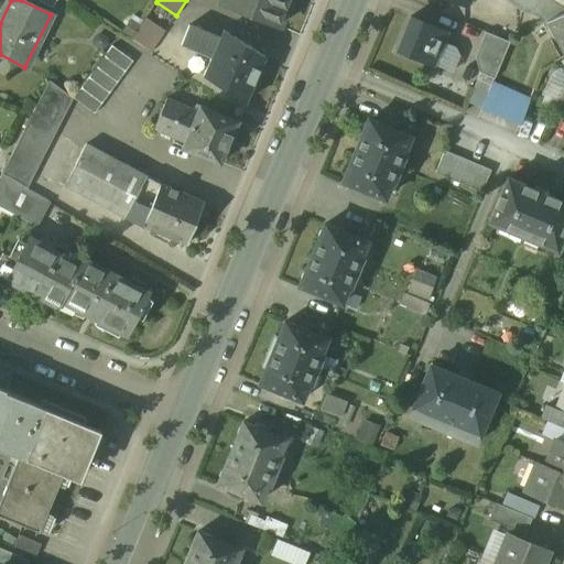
[(223,0),(223,1),(235,7),(234,9),(279,26),(289,0),(223,0)]
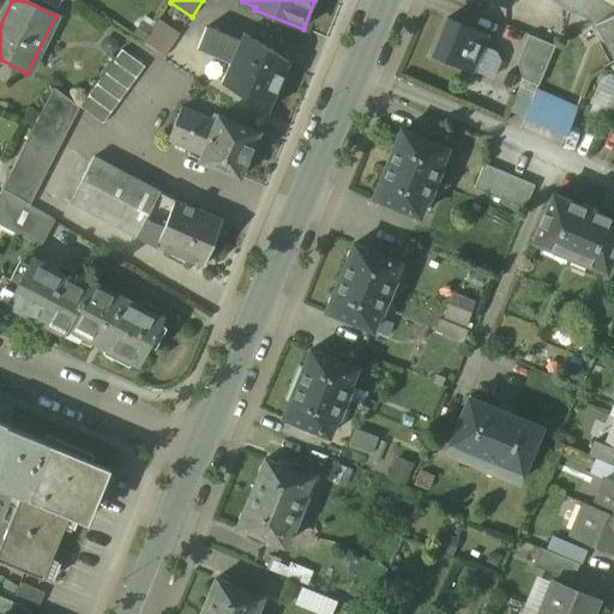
[(587,0),(549,0),(578,17),(581,12),(587,0)]
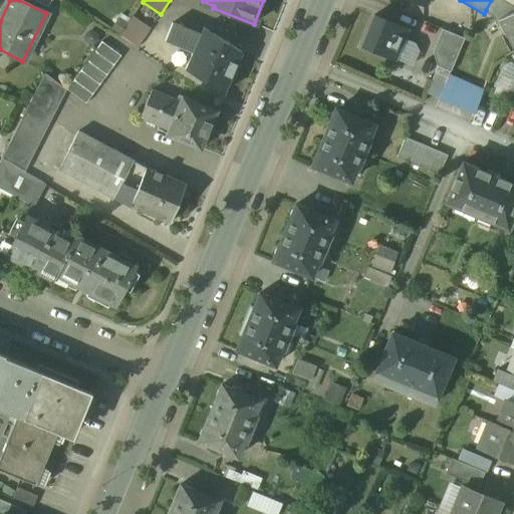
[(513,10),(513,6),(504,0),(491,0),(486,10),(495,14),(498,19),(513,10)]
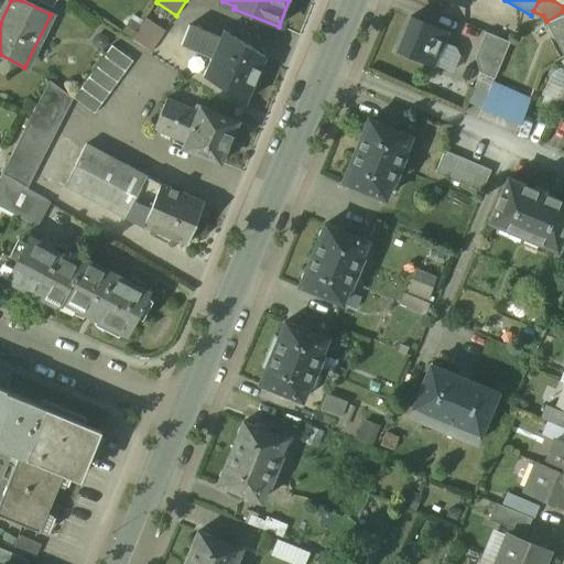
[(563,11),(546,21),(546,22),(563,53),(563,11)]
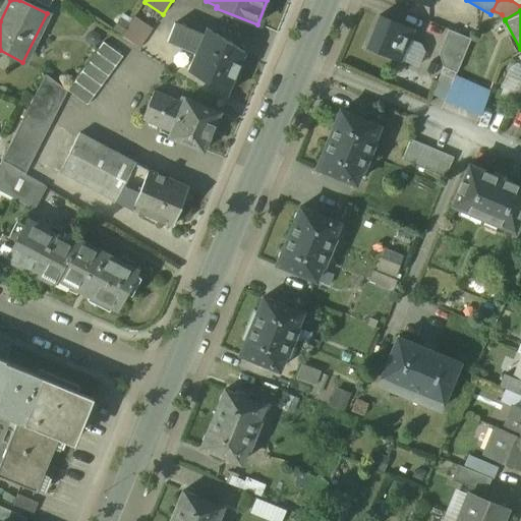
[(412,29),(380,15),(366,47),(399,61),(412,29)]
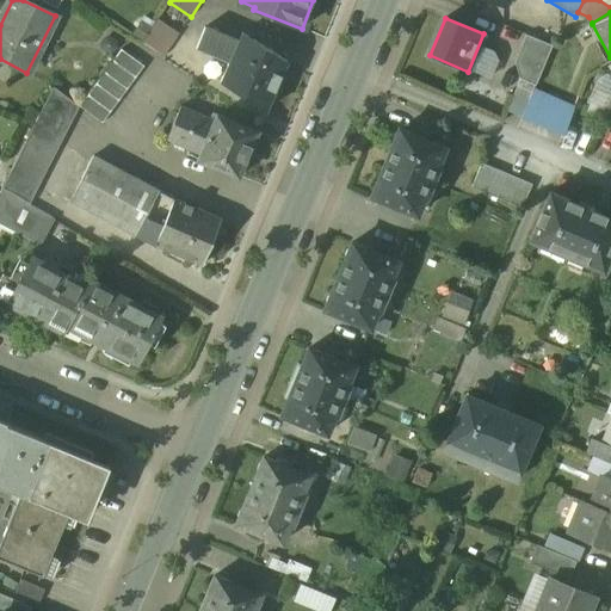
[(179,35),(158,20),(142,42),(164,57),(179,35)]
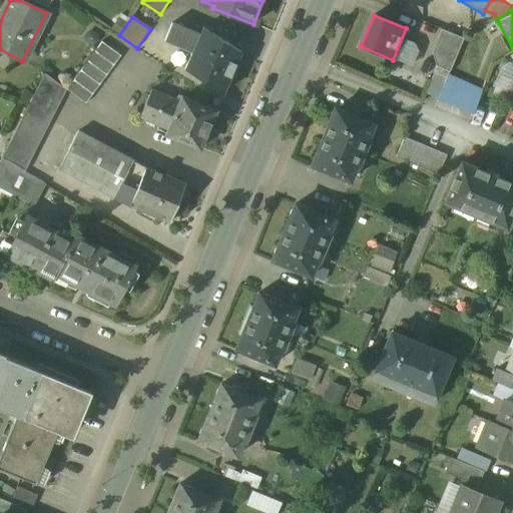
[(239,52),(202,28),(200,35),(172,23),(165,39),(193,52),(186,68),(223,92),(239,52)]
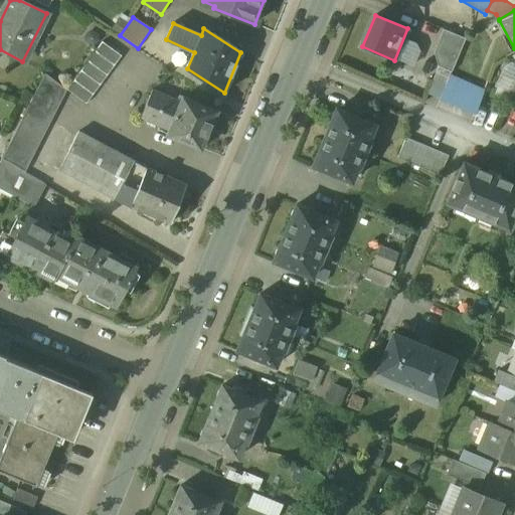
[(466,39),(444,29),(434,52),(438,66),(452,72),(466,39)]
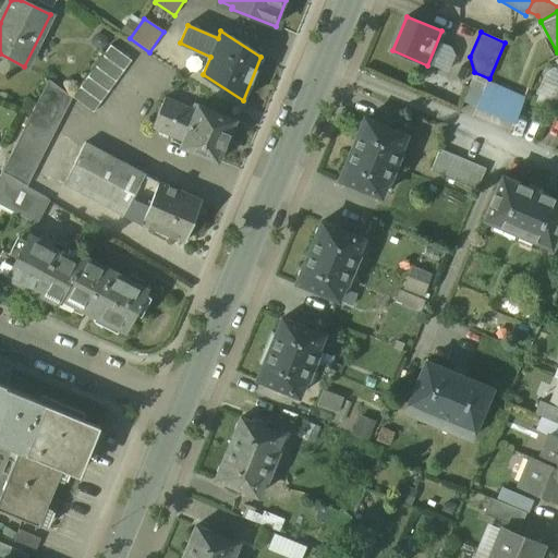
[(110,45),(72,97),(94,113),(132,61),(110,45)]
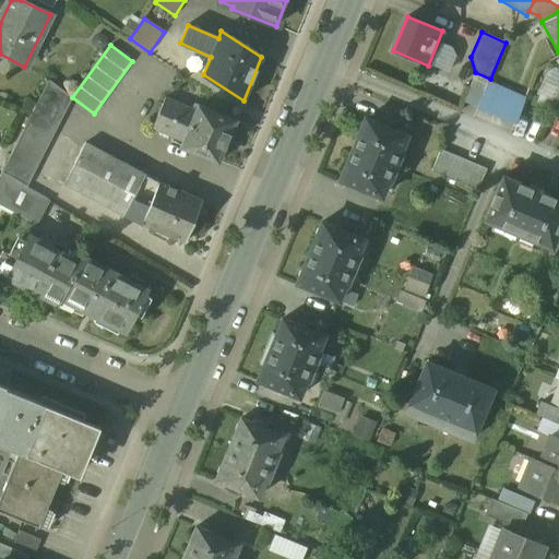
[(474,74),(463,100),(478,107),(489,81),(474,74)]
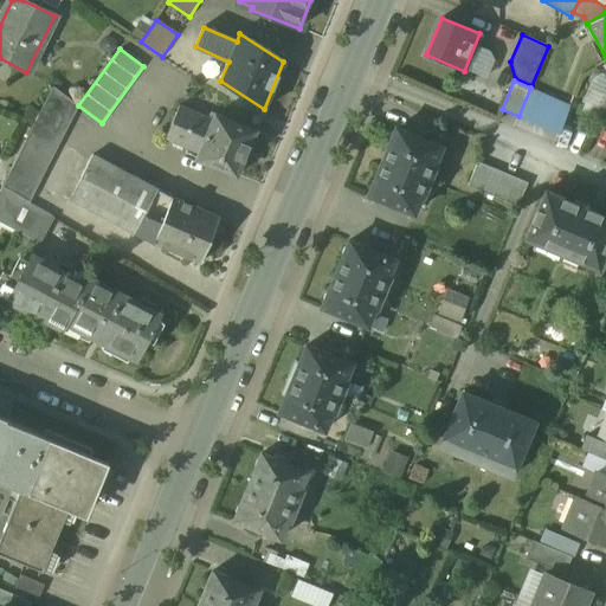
[(53,86),(2,187),(28,202),(78,107),(53,86)]
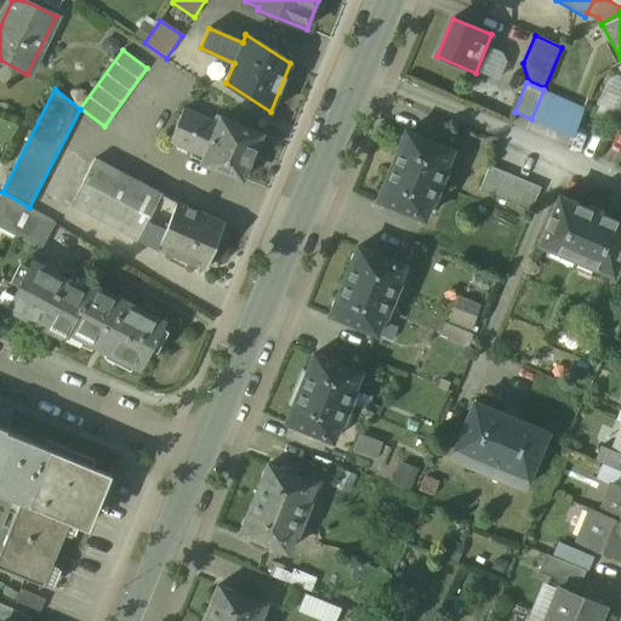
[(586,108),(543,90),(531,119),(574,137),(586,108)]
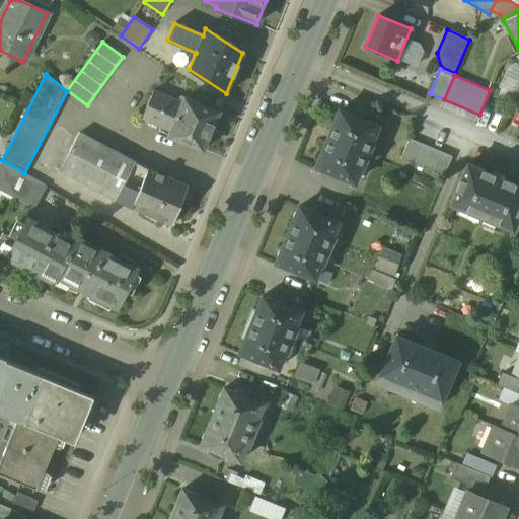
[(219,112),(184,97),(182,102),(153,90),(142,119),(170,131),(168,135),(203,150),(219,112)]
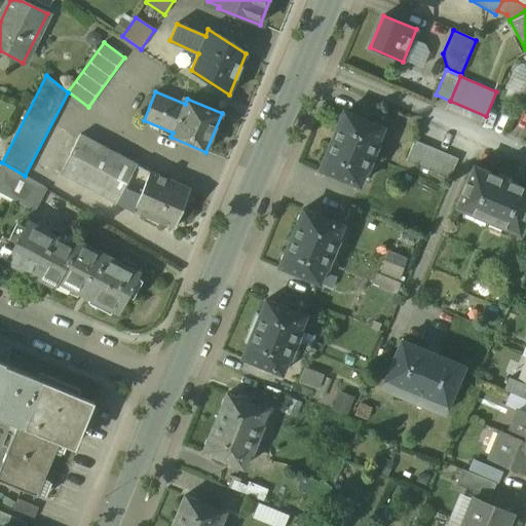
[(382,126),(343,111),(331,141),(373,158),(378,145),(375,144),(382,126)]
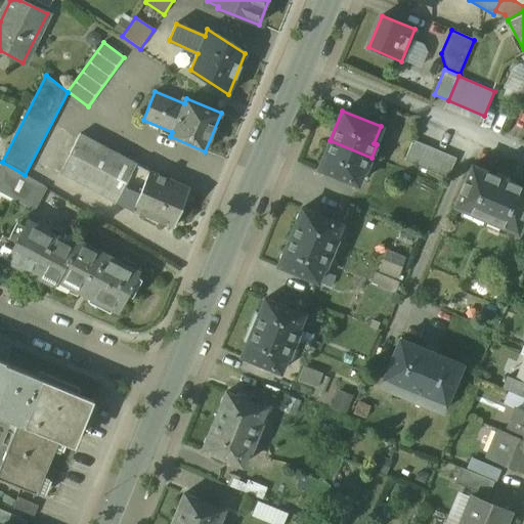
[(149,171),(82,134),(60,172),(133,212),(149,171)]
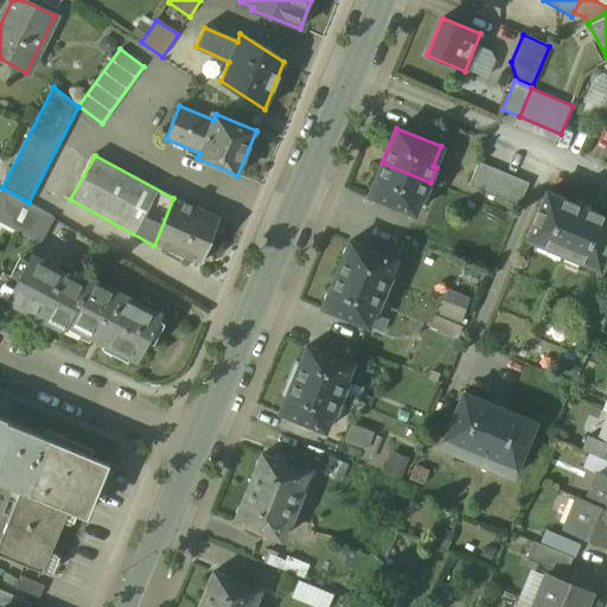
[(529,183),(477,161),(466,186),(518,208),(529,183)]
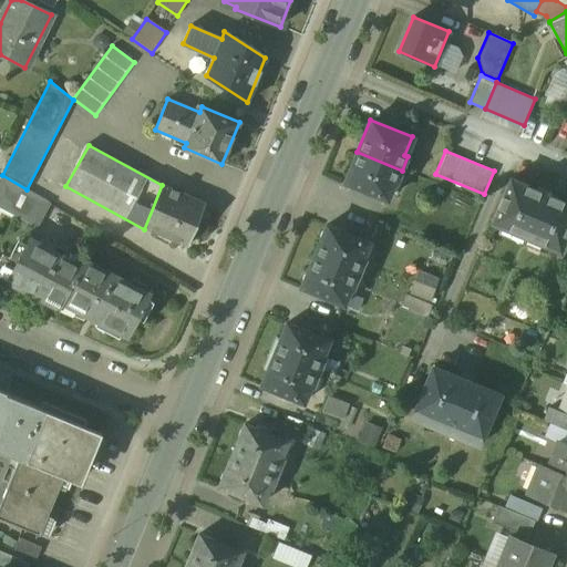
[(402,171),(357,152),(344,181),(387,198),(394,179),(398,182),(402,171)]
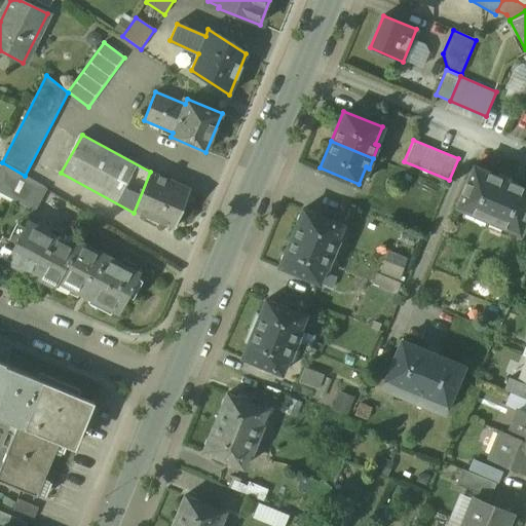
[(25,176),(2,162),(0,165),(0,191),(35,209),(45,188),(25,176)]
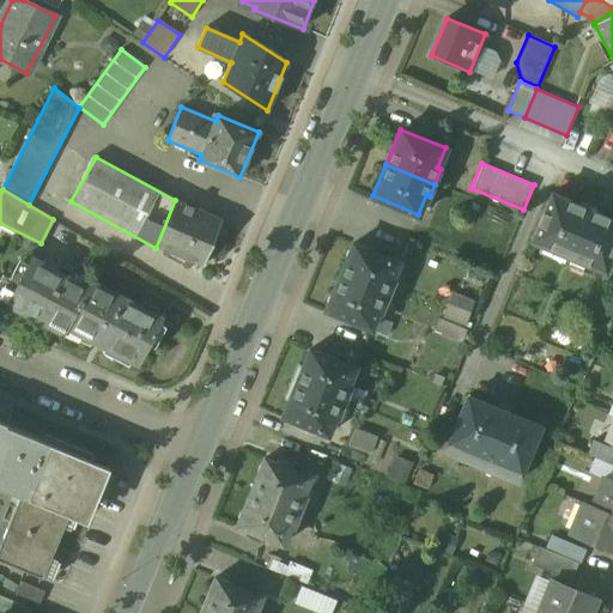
[(594,210),(581,204),(580,206),(550,193),(529,241),(540,244),(536,253),(590,274),(594,267),(604,271),(612,247),(612,219),(593,211),(594,210)]
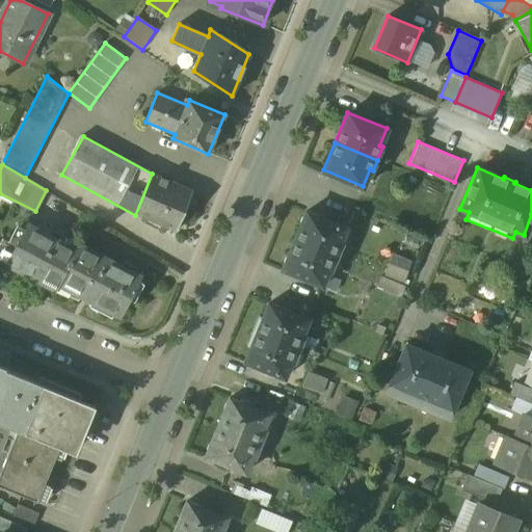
[(192,190),(152,174),(135,215),(177,231),(192,190)]
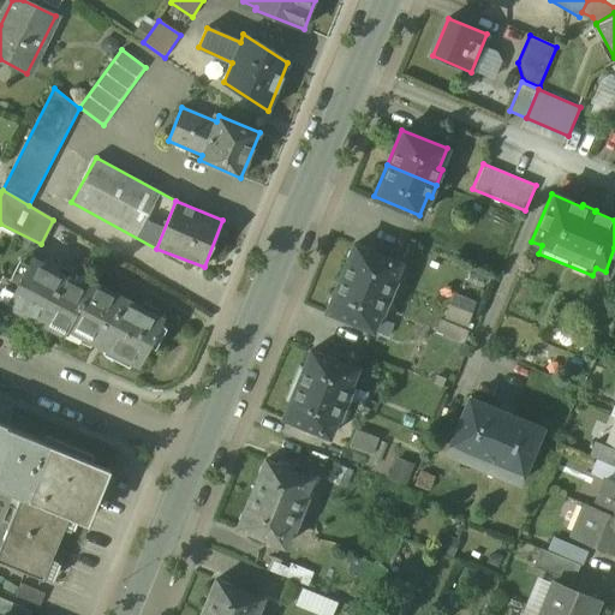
[(399,262),(353,243),(339,278),(389,298),(395,284),(392,282),(399,262)]
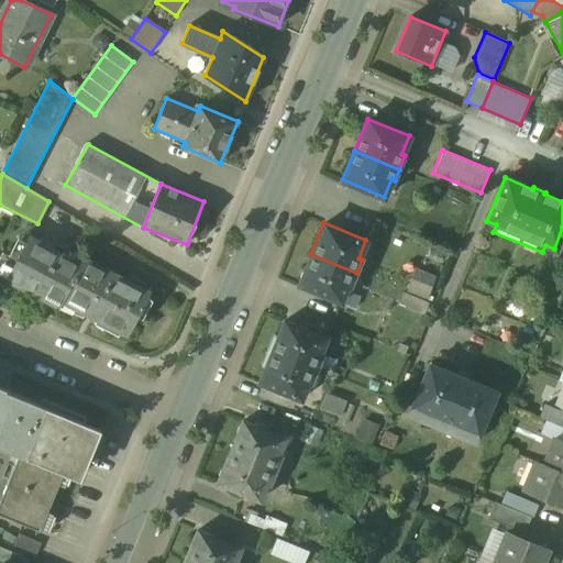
[(80,264),(29,238),(8,278),(59,306),(63,300),(62,300),(80,264)]
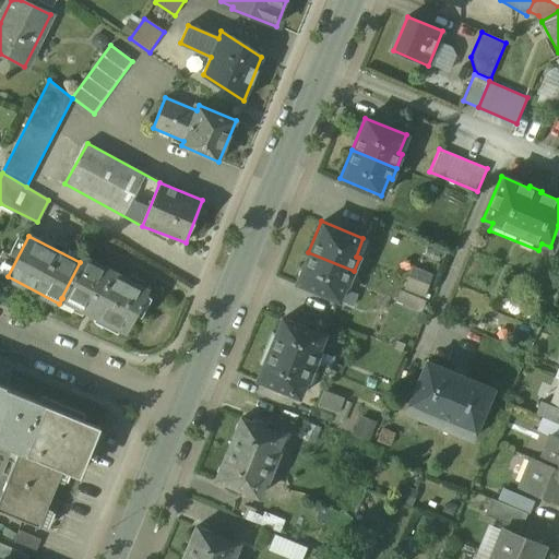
[(354,271),(308,252),(296,282),(339,298),(345,281),(349,283),(354,271)]
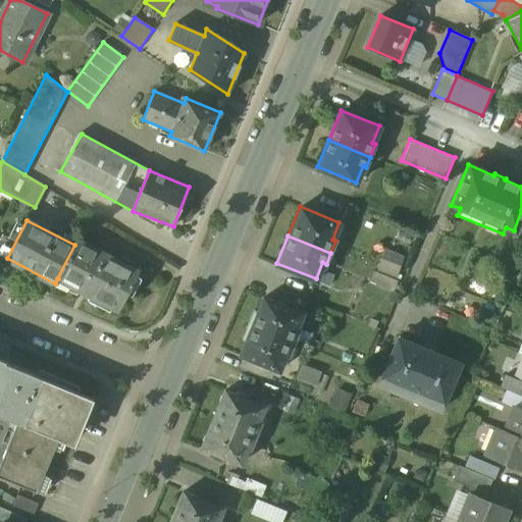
[(138,271),(76,241),(74,245),(57,278),(58,278),(118,310),(138,271)]
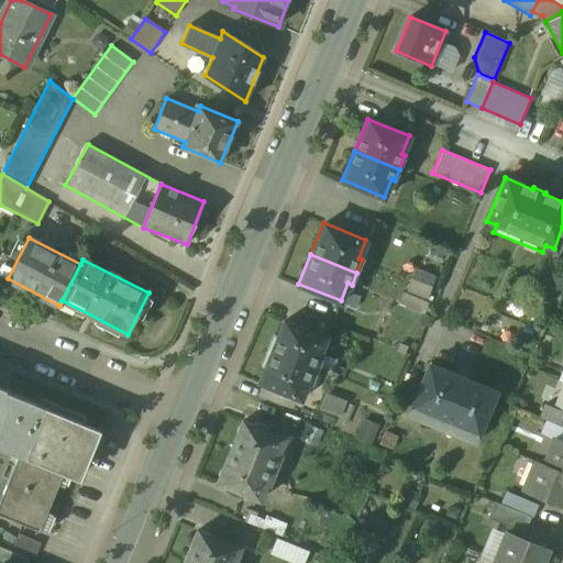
[(430,296),(439,275),(418,267),(410,288),(430,296)]
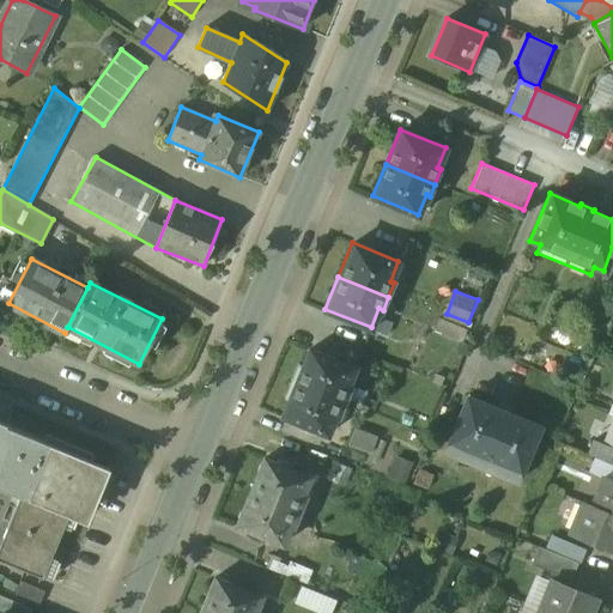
[(460,327),(437,317),(430,331),(454,340),(460,327)]
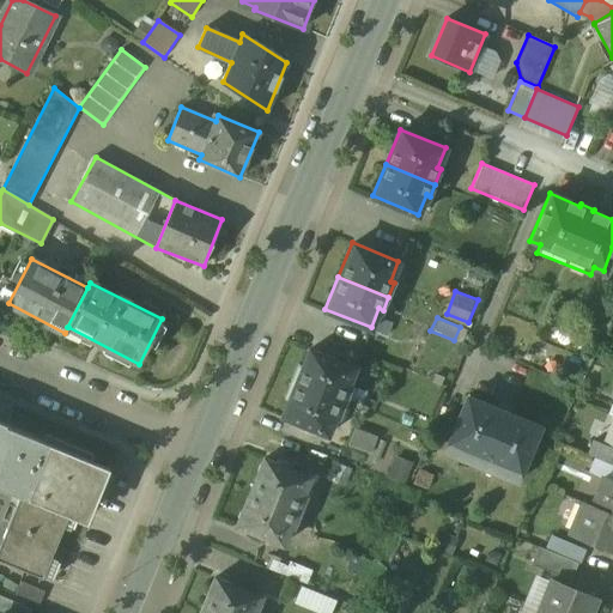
[(353,369),(308,350),(301,366),(297,364),(290,381),(344,402),(350,387),(346,384),(353,369)]
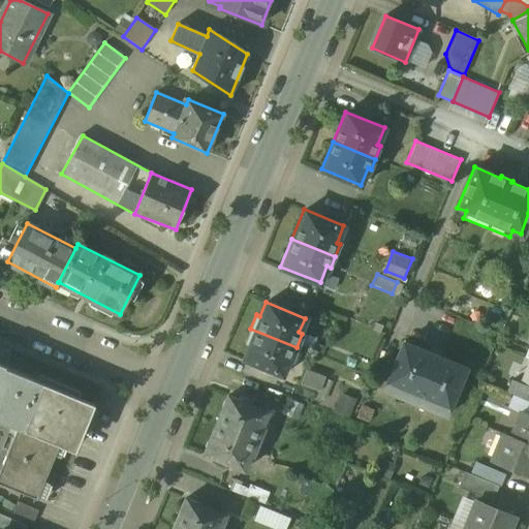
[(297,347),(250,329),(244,344),(248,345),(242,360),(281,376),(287,362),(290,363),(297,347)]
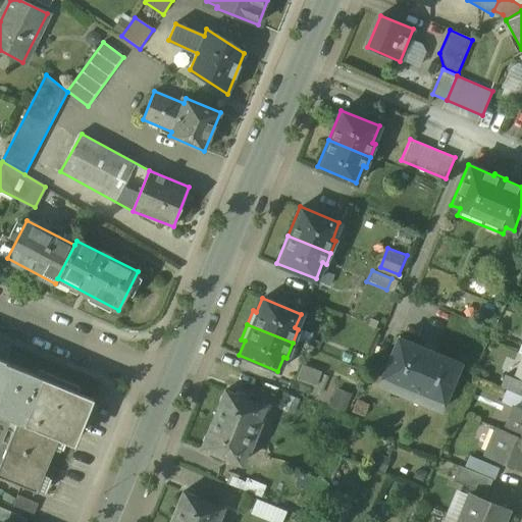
[(460,363),(397,336),(377,383),(439,410),(460,363)]
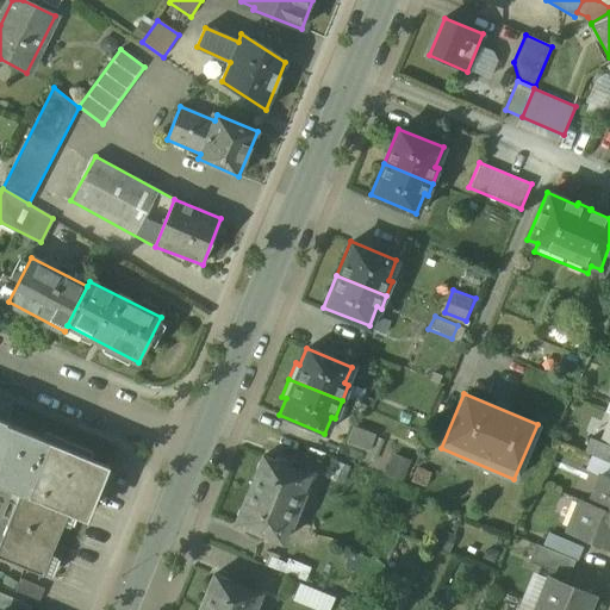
[(0,417),(0,475),(25,486),(0,545),(0,556),(44,576),(94,452),(47,433),(44,439),(6,423),(7,421),(0,417)]
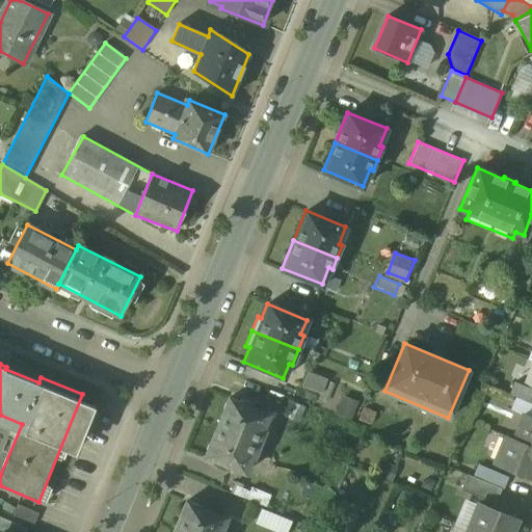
[(307,379),(323,389),(328,379),(312,370),(307,379)]
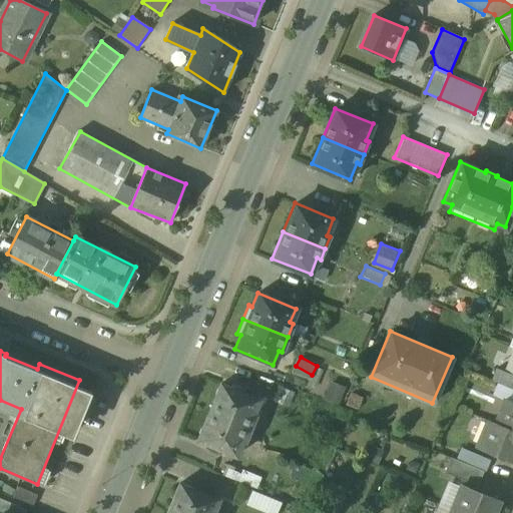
[(512,375),(497,369),(492,381),(497,384),(512,389),(512,375)]
